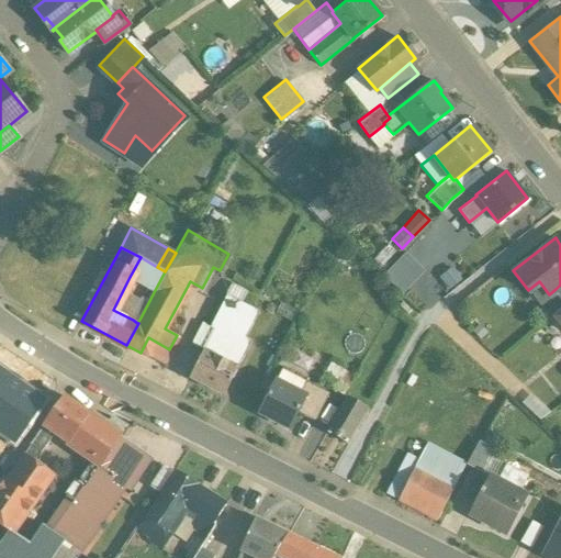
[(141,257),(130,277),(155,290),(165,271),(157,267),(141,257)]
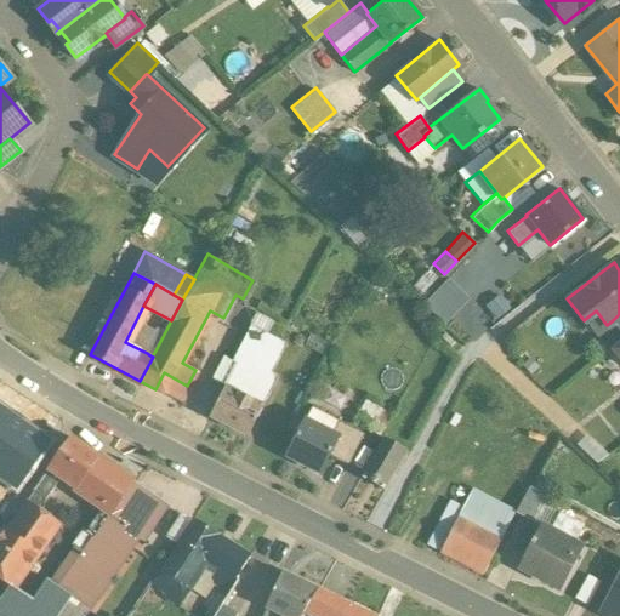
[(263,335),(249,328),(232,359),(237,361),(209,416),(245,434),(277,374),(271,371),(286,342),(265,331),(263,335)]
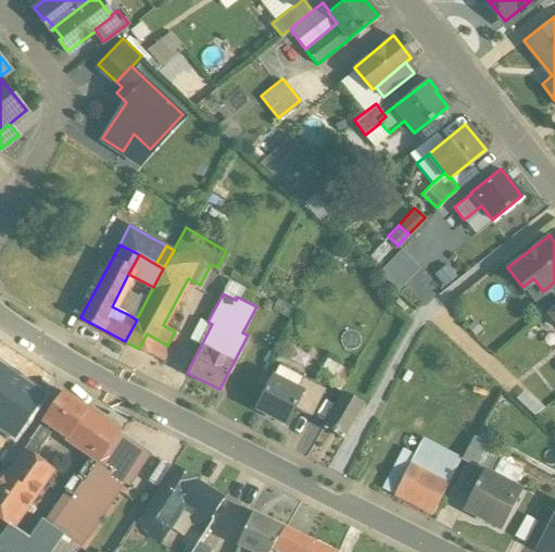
[(167,346),(147,334),(139,349),(160,360),(167,346)]
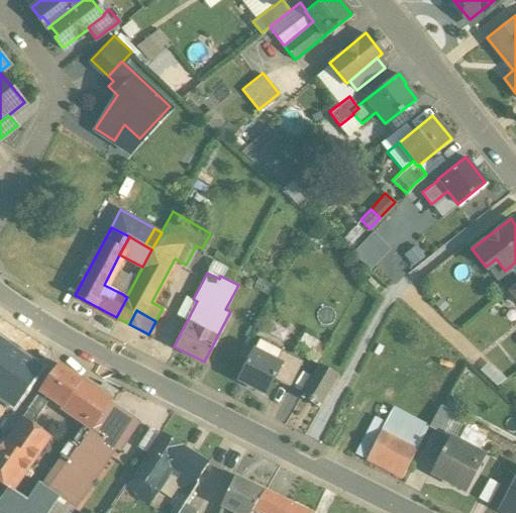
[(3,336),(0,340),(0,397),(9,404),(39,364),(3,336)]
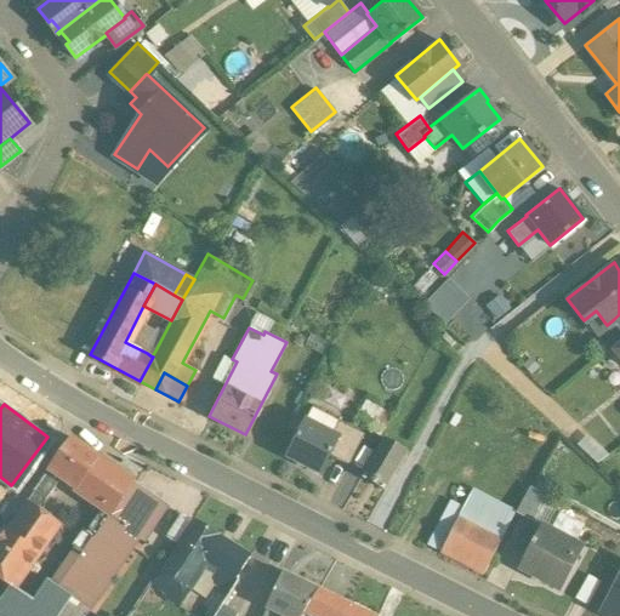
[(331,432),(305,418),(286,455),(319,472),(328,454),(343,423),(337,421),(331,432)]
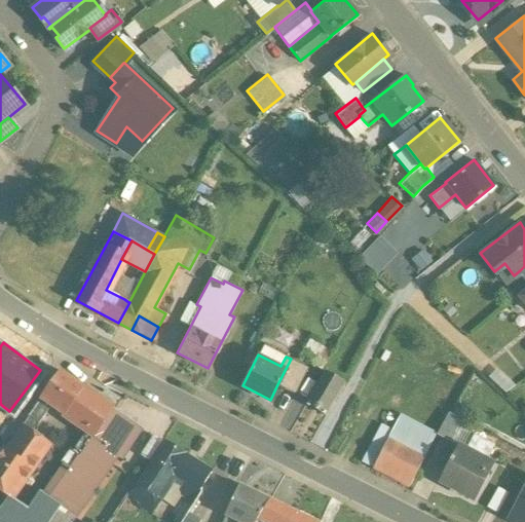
[(291,359),(277,384),(294,393),(306,367),(291,359)]
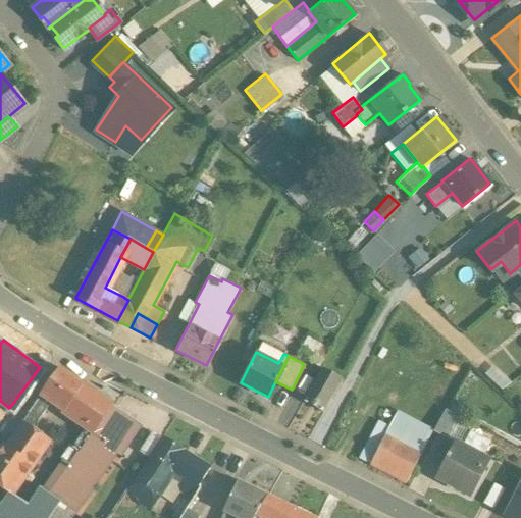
[(59,366),(39,394),(49,401),(61,409),(63,410),(82,382),(59,366)]
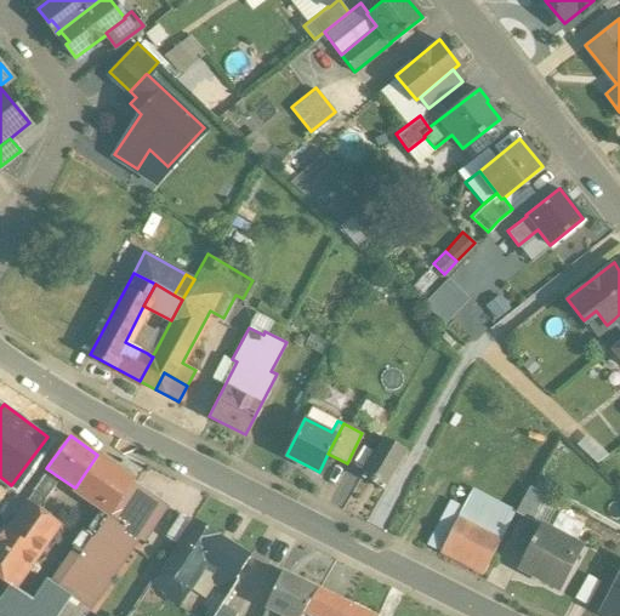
[(403,449),(384,438),(362,477),(365,478),(367,477),(380,484),(379,485),(382,488),(403,449)]
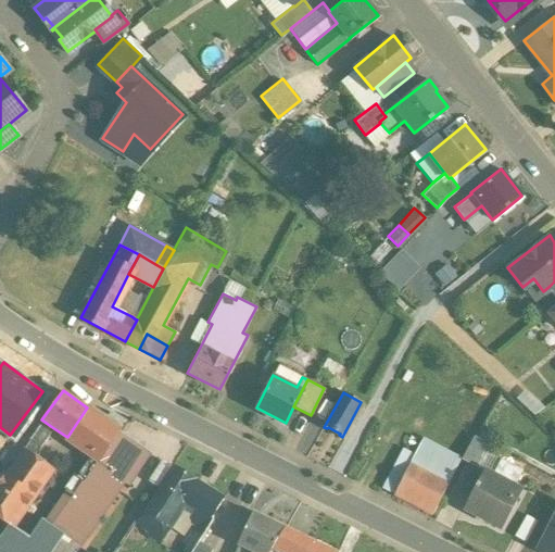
[(87,408),(67,437),(65,436),(64,438),(78,448),(99,416),(87,408)]
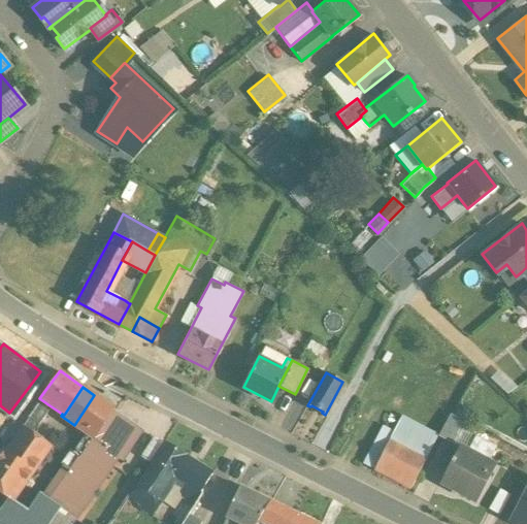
[(97,397),(94,395),(74,425),(85,432),(72,451),(78,455),(67,472),(88,486),(96,472),(99,475),(114,452),(117,454),(122,446),(127,449),(141,427),(107,404),(107,403),(106,400),(101,396),(97,397)]
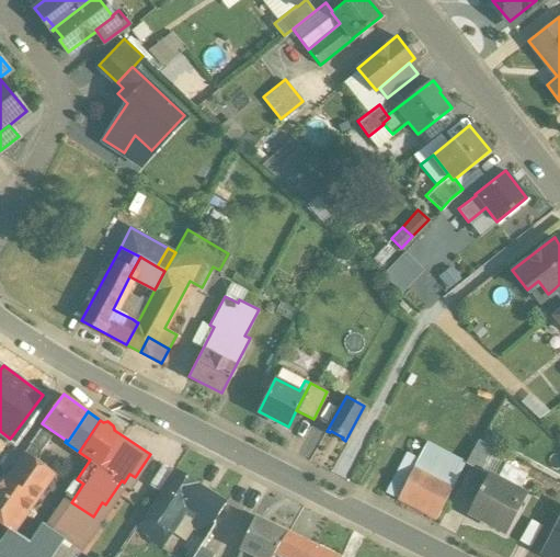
[(42,423),(29,443),(40,450),(53,431),(42,423)]
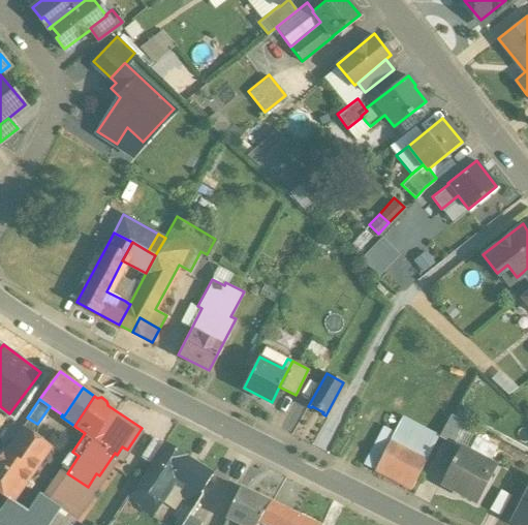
[(465,422),(449,413),(438,436),(454,443),(462,429),(465,422)]
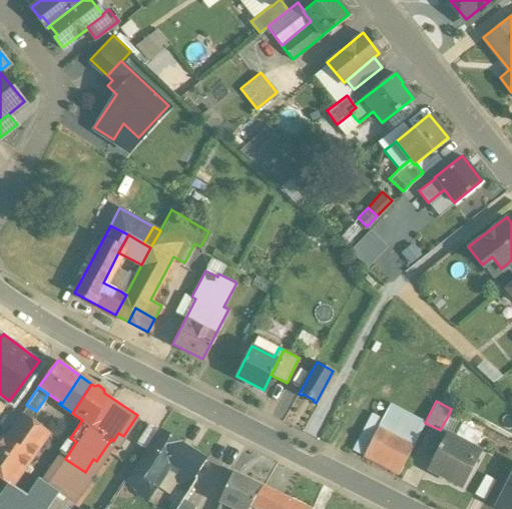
[(424,423),(388,405),(378,425),(413,444),(424,423)]
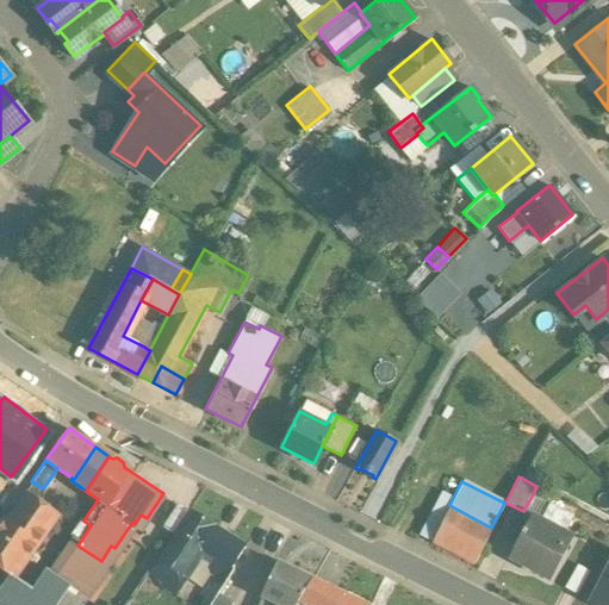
[(25,492),(0,524),(0,557),(14,568),(54,513),(25,492)]
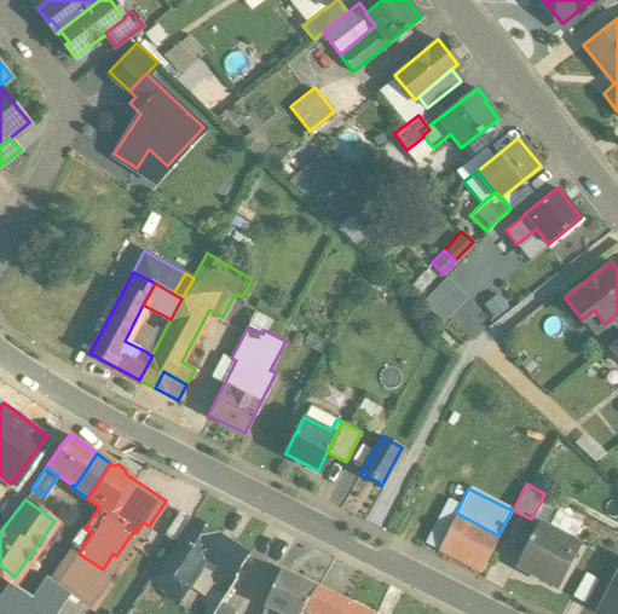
[(539,523),(570,539),(579,522),(541,502),(531,519),(539,523)]
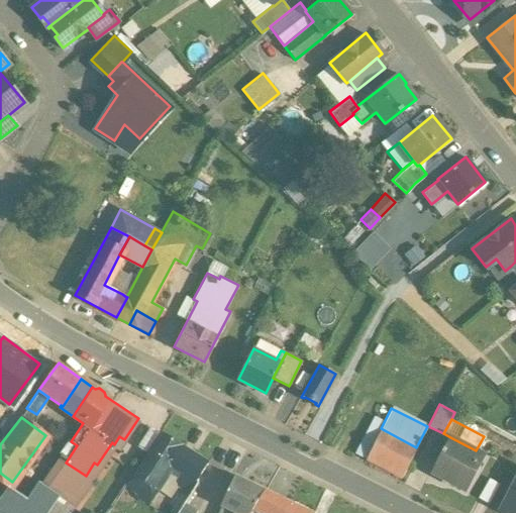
[(416,447),(381,428),(375,439),(366,456),(403,477),(418,448),(416,447)]
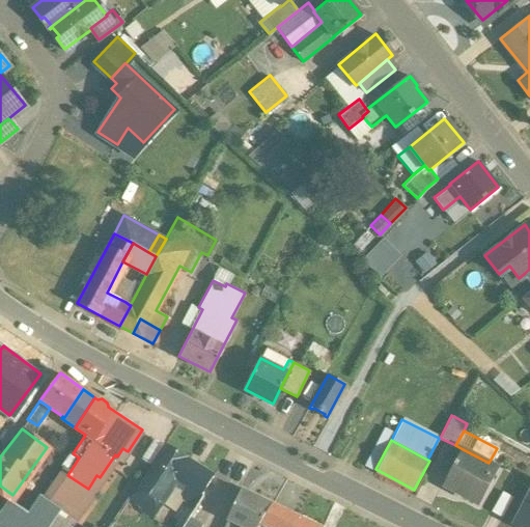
[(186,456),(165,444),(138,486),(139,486),(157,498),(158,499),(169,482),(186,456)]
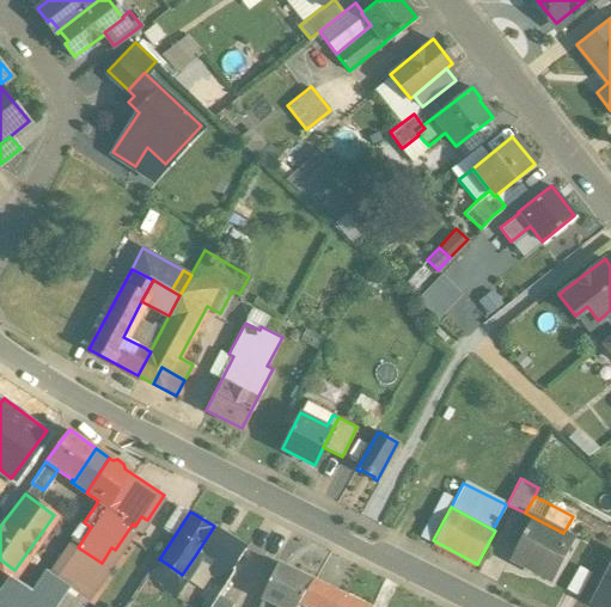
[(431,513),(420,533),(433,540),(444,520),(431,513)]
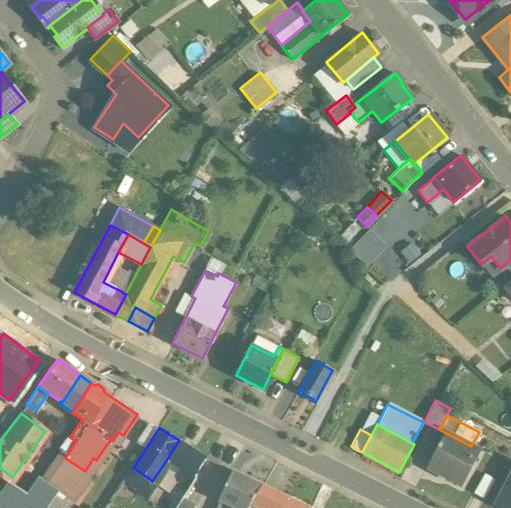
[(427,469),(460,486),(479,450),(471,446),(446,433),(427,469)]
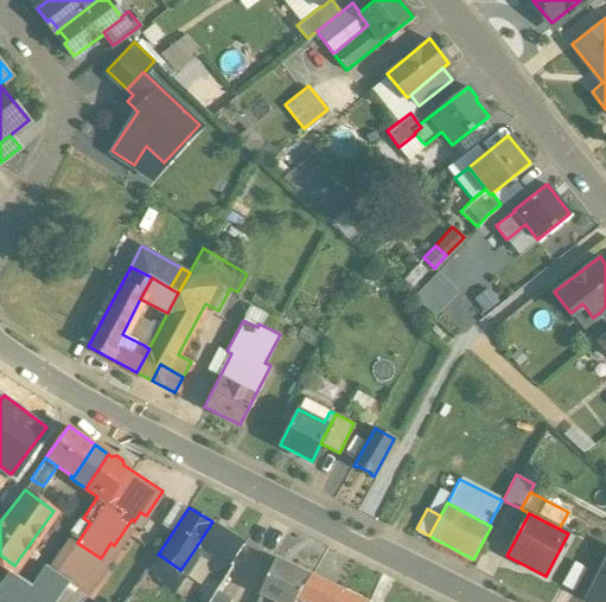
[(212,522),(193,551),(209,562),(228,532),(212,522)]
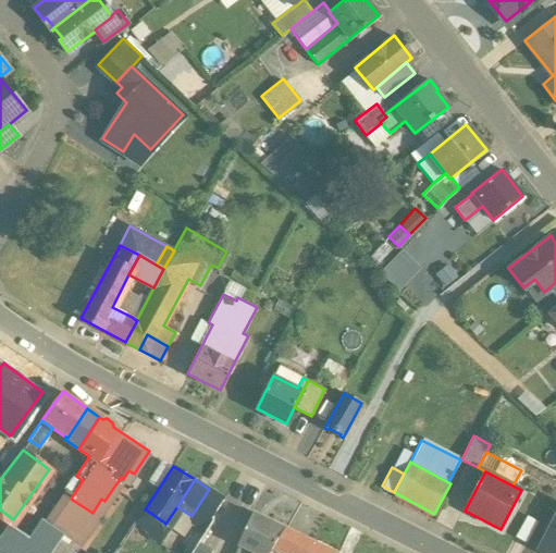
[(223,498),(209,489),(192,516),(200,520),(206,524),(223,498)]
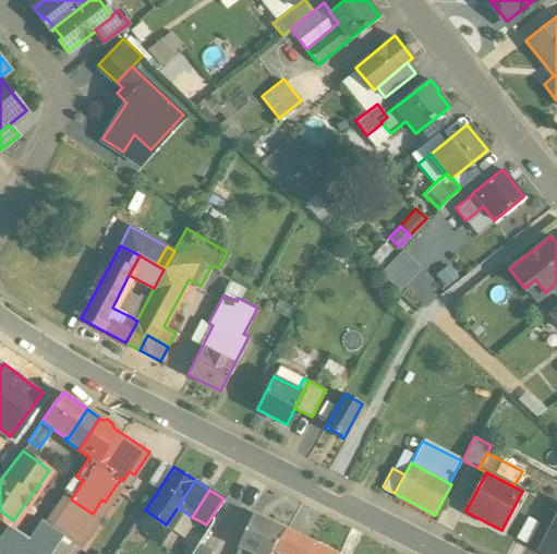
[(165,524),(146,510),(136,524),(158,536),(165,524)]
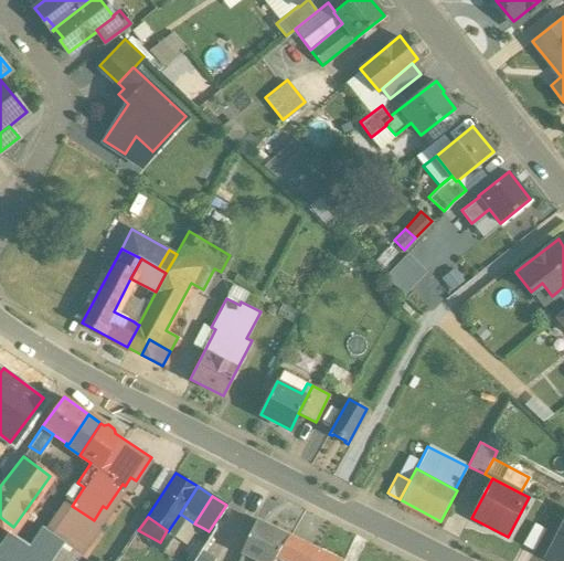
[(287,533),(255,519),(238,551),(259,560),(270,560),(276,554),(287,533)]
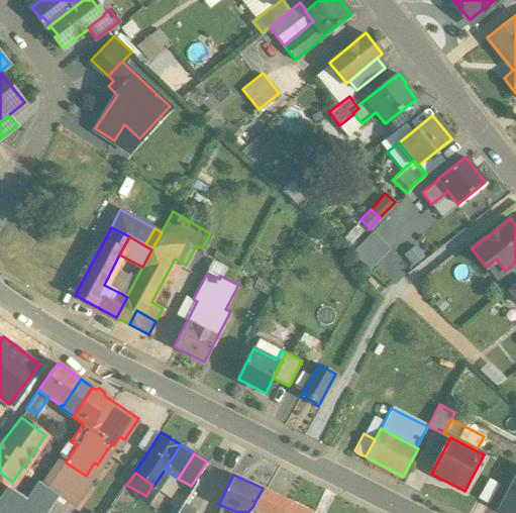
[(478,496),(488,502),(498,482),(489,477),(478,496)]
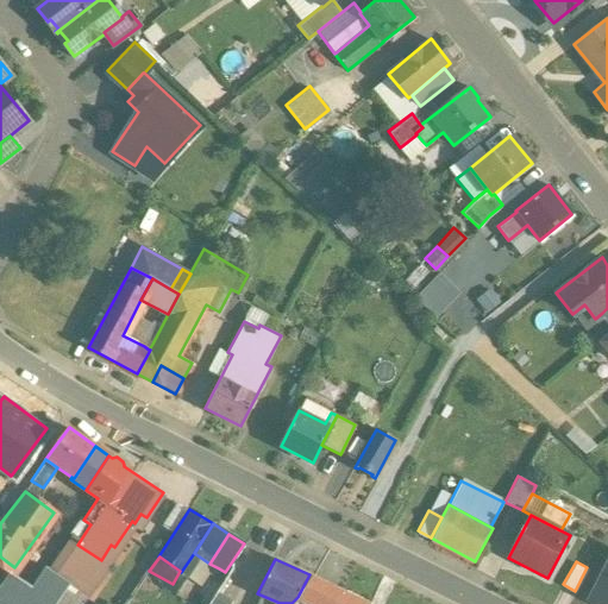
[(7,574),(0,585),(0,603),(54,603),(69,583),(43,565),(27,587),(7,574)]
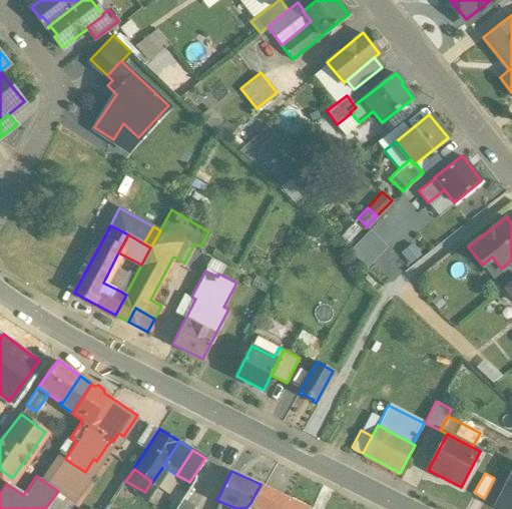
[(511,508),(511,476),(497,503),(509,508),(511,508)]
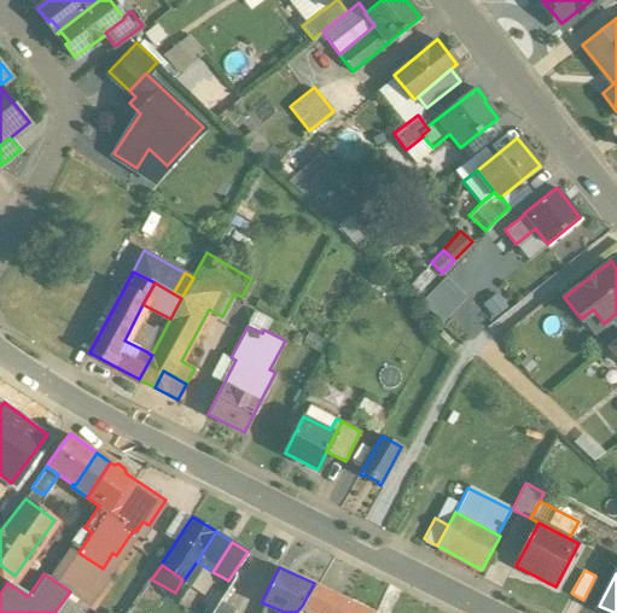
[(314,583),(302,606),(312,611),(315,612),(336,612),(344,597),(314,583)]
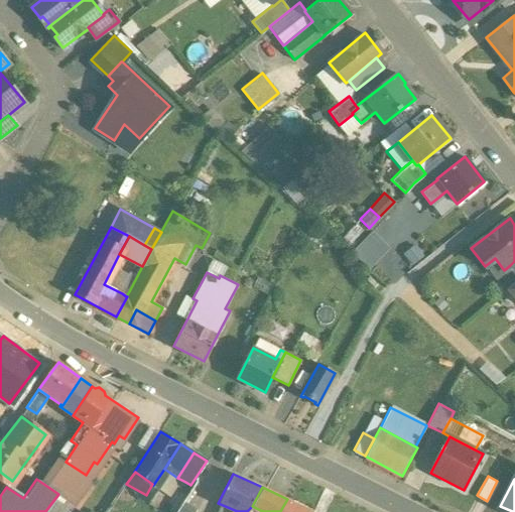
[(309,511),(310,509),(287,499),(280,511),(309,511)]
